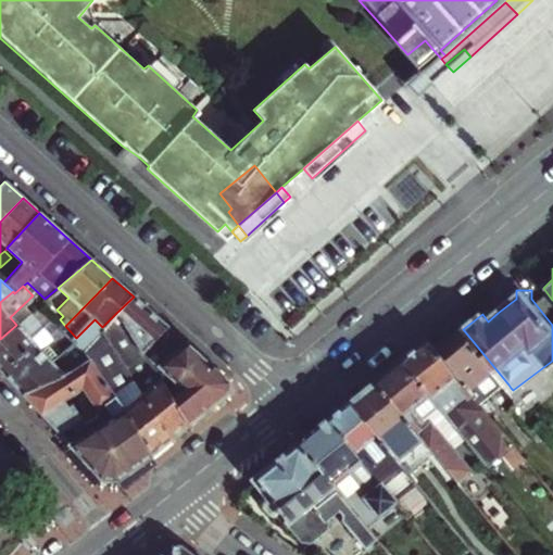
[(153,369),(156,366),(186,343),(164,324),(134,297),(116,313),(142,352),(153,369)]
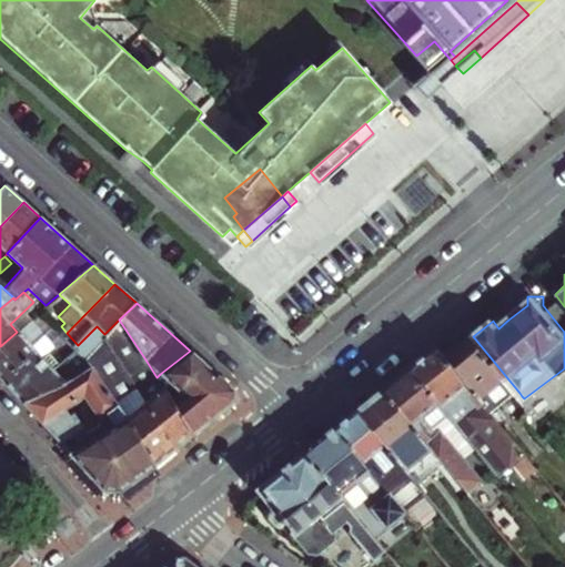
[(0,380),(2,382),(36,352),(24,340),(38,327),(33,323),(42,315),(39,312),(17,332),(0,346),(0,380)]
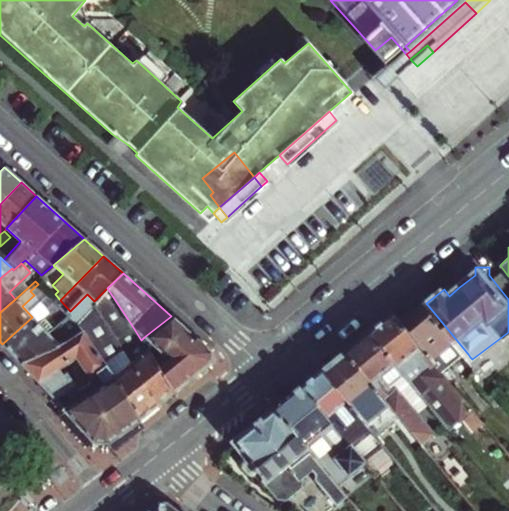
[(449,296),(458,288),(453,282),(444,289),(449,296)]
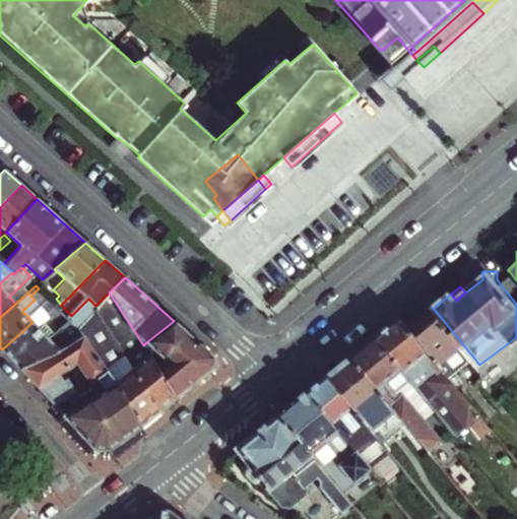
[(175,398),(158,369),(149,353),(143,345),(133,329),(109,293),(95,306),(92,309),(105,328),(158,411),(175,398)]
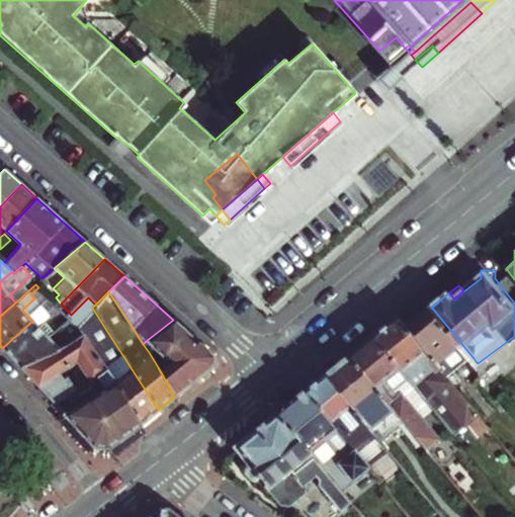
[(52,303),(49,298),(39,306),(44,311),(52,303)]
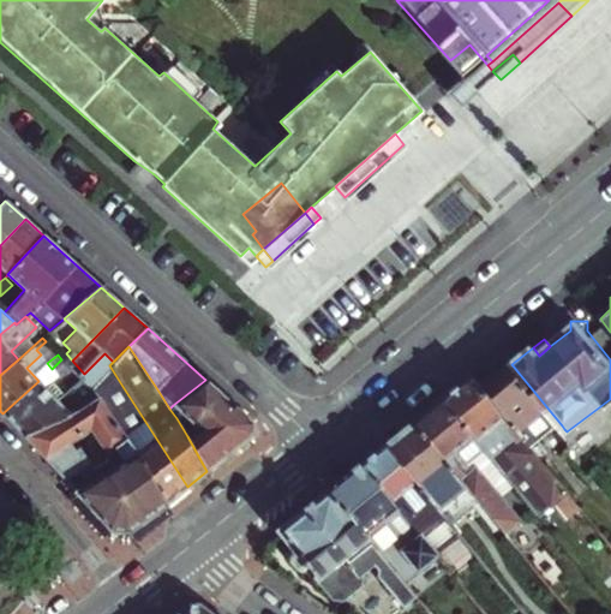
[(61,359),(52,369),(57,373),(66,364),(61,359)]
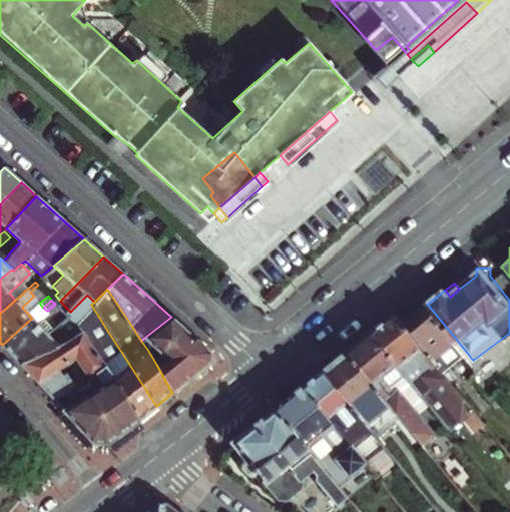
[(401,325),(442,376),(469,355),(427,304),(401,325)]
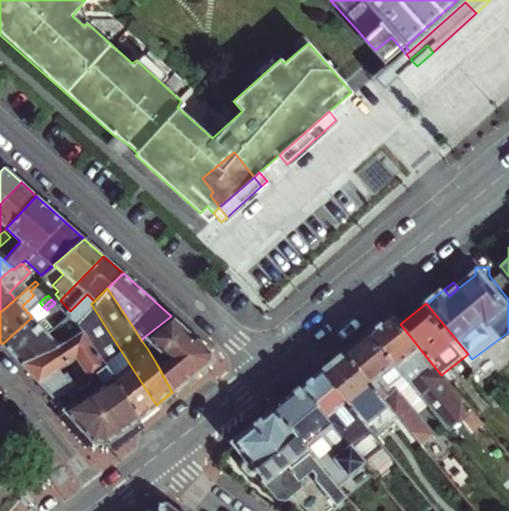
[(76,326),(99,358),(108,368),(139,419),(153,408),(156,405),(103,323),(93,328),(83,312),(73,322),(76,326)]
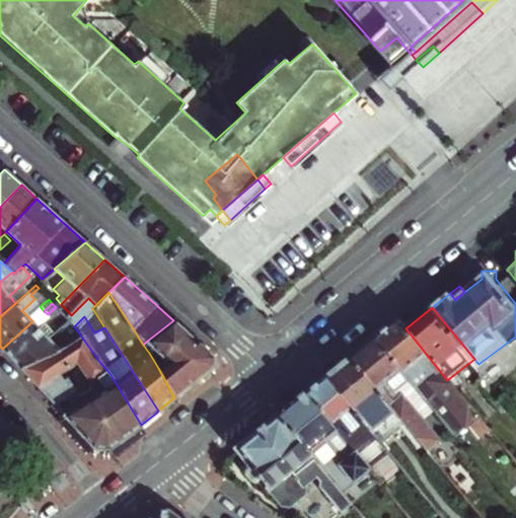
[(395,317),(372,336),(407,379),(428,404),(453,436),(465,427),(474,438),(487,428),(447,380),(406,328),(395,317)]
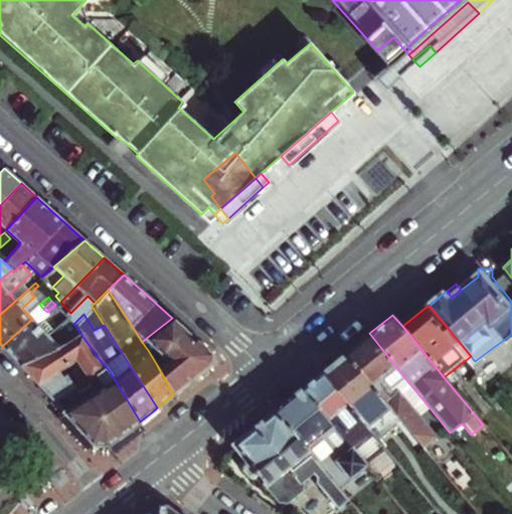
[(2,346),(20,365),(64,337),(69,334),(53,318),(41,328),(32,319),(2,346)]
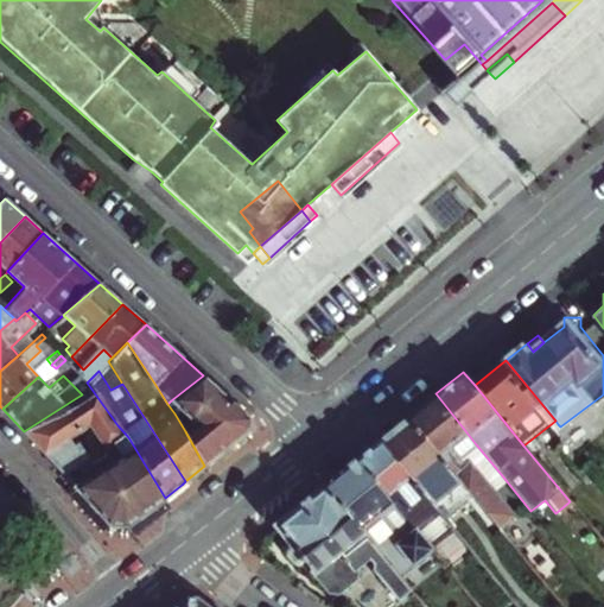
[(195,423),(185,431),(204,466),(250,429),(250,418),(203,375),(171,400),(195,423)]
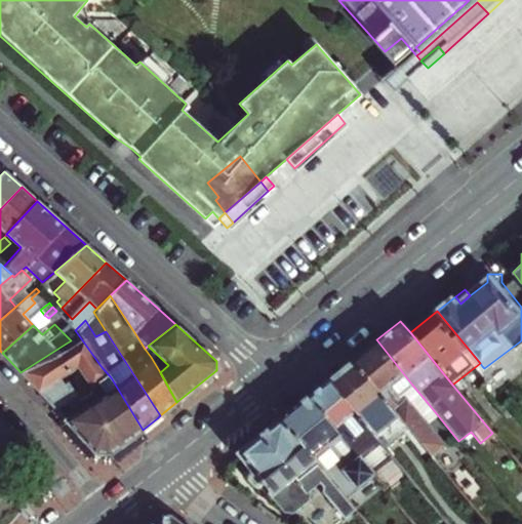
[(75,364),(87,380),(102,367),(78,334),(71,340),(66,344),(21,372),(53,408),(67,397),(52,381),(75,364)]
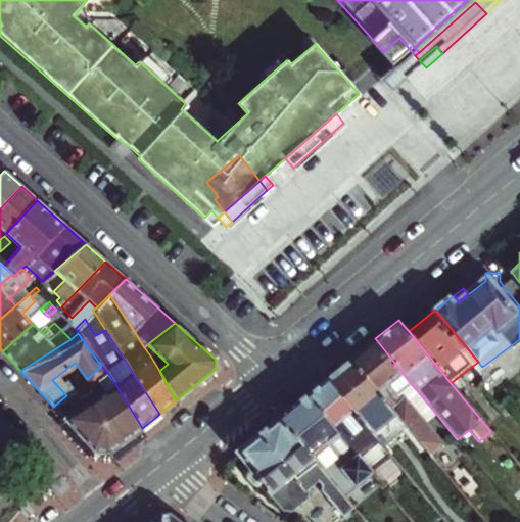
[(350,359),(407,427),(429,455),(444,442),(421,416),(431,408),(410,382),(375,338),(350,359)]
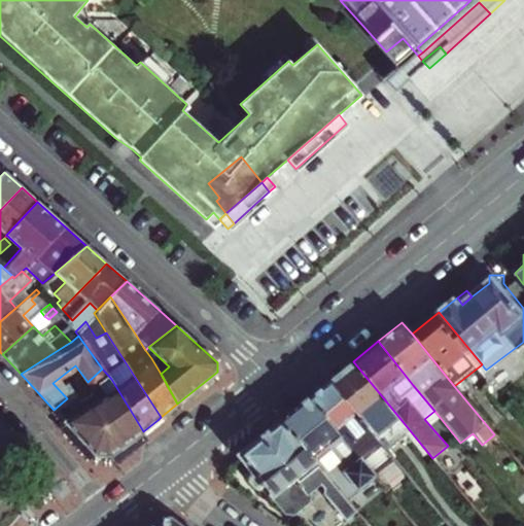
[(386,450),(410,430),(353,361),(329,381),(373,433),(386,450)]
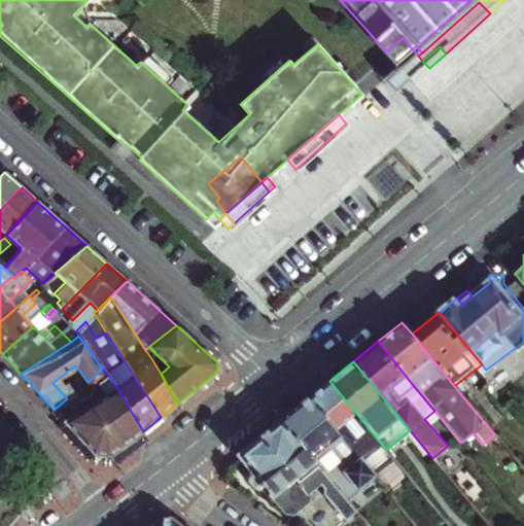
[(486,370),(484,367),(478,373),(491,387),(489,374),(486,370)]
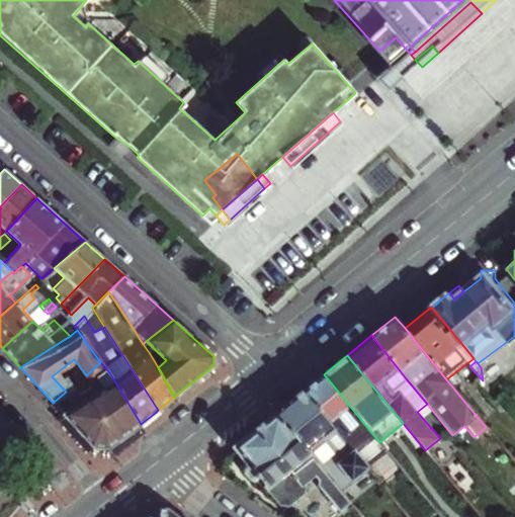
[(109,372),(100,362),(86,375),(66,392),(53,403),(93,446),(109,447),(141,424),(109,372)]
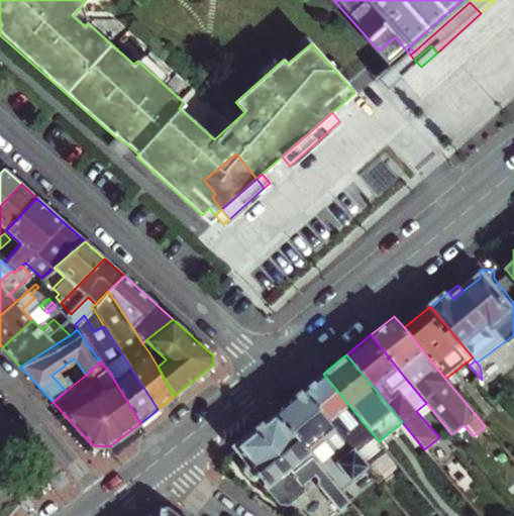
[(323,374),(304,390),(372,473),(374,476),(386,465),(358,430),(366,425),(323,374)]
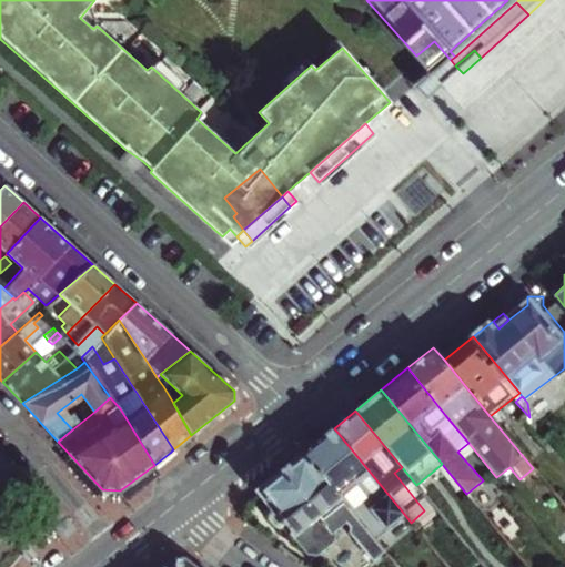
[(304,453),(339,495),(351,485),(372,512),(383,503),(402,525),(409,519),(334,428),(304,453)]
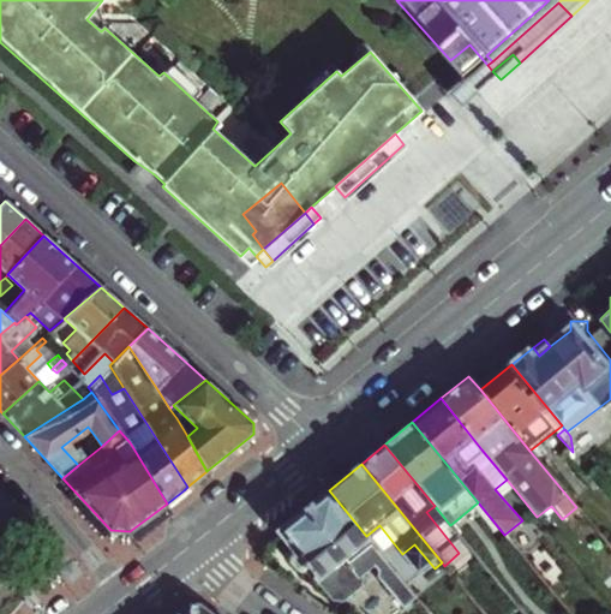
[(329,490),(280,531),(297,550),(287,559),(299,572),(307,564),(339,601),(361,584),(359,576),(373,564),(379,572),(379,580),(403,609),(417,597),(366,536),(329,490)]
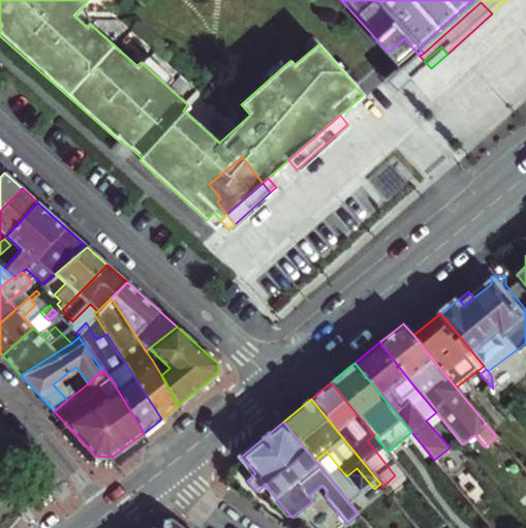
[(0,444),(9,436),(0,426),(0,444)]
